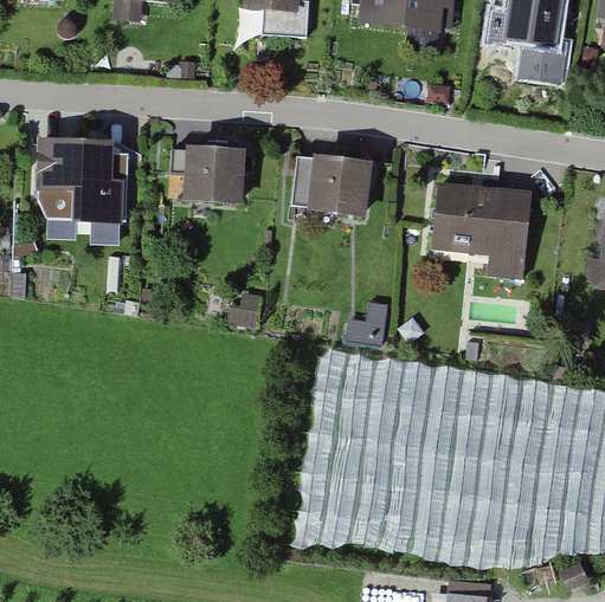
[(248,0),(248,10),(271,8),(271,34),(306,34),(308,0),(248,0)]
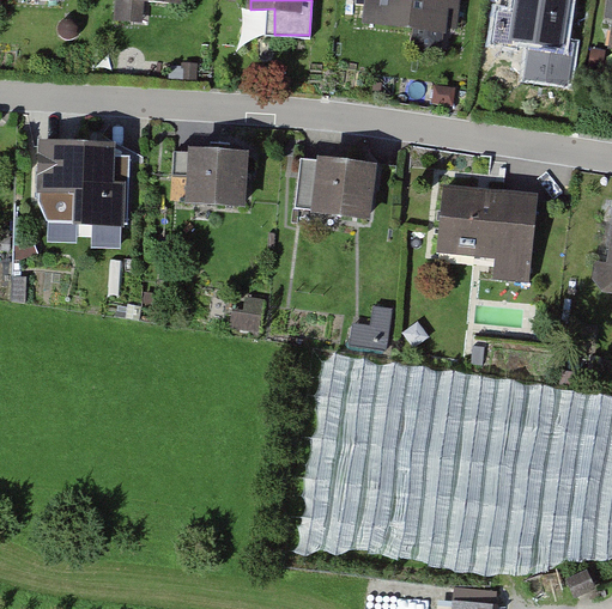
[(371,0),(369,17),(442,26),(444,2),(454,4),(454,0),(371,0)]
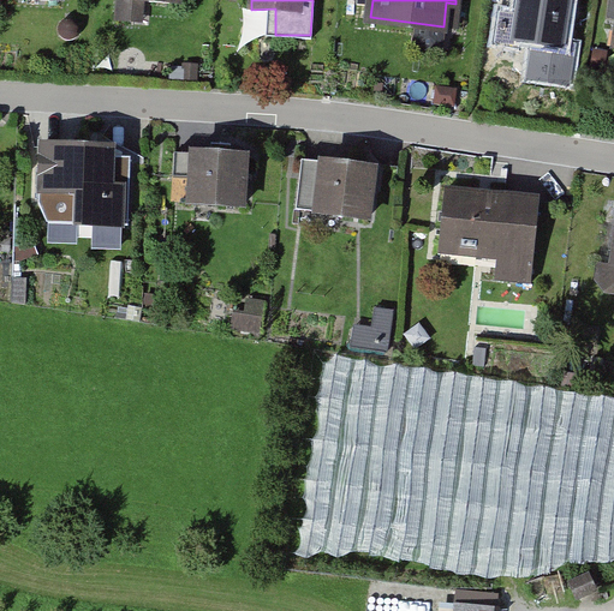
[(522,0),(516,37),(560,43),(566,0),(522,0)]
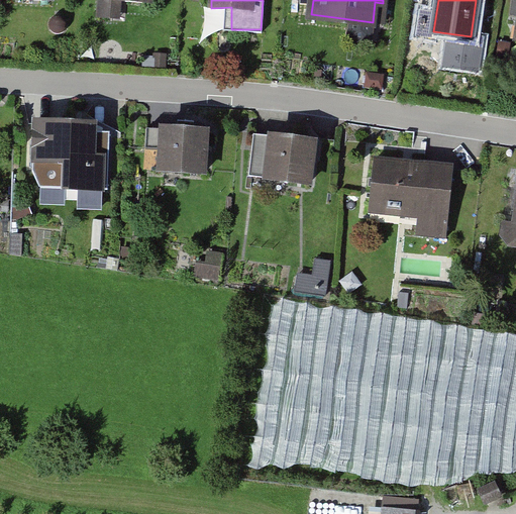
[(58,33),(64,31),(67,26),(67,21),(64,16),(58,14),(52,16),(48,21),(48,27),(53,31),(58,33)]
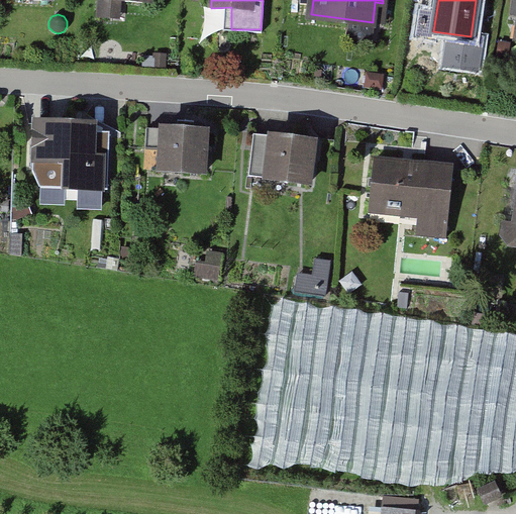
[(92,123),(34,121),(33,139),(46,141),(46,159),(66,161),(67,179),(91,181),(92,123)]
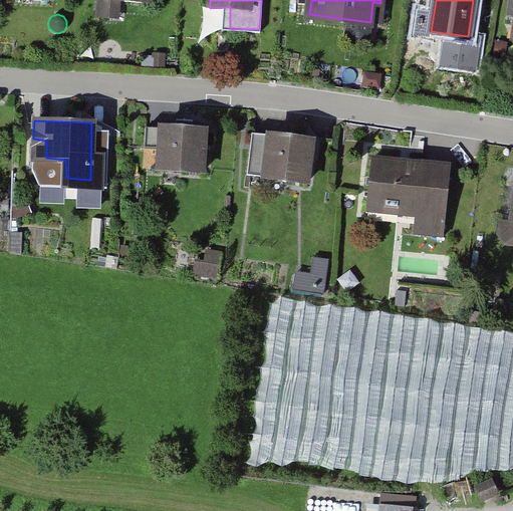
[(159,167),(203,169),(204,131),(145,126),(144,147),(160,149),(159,167)]
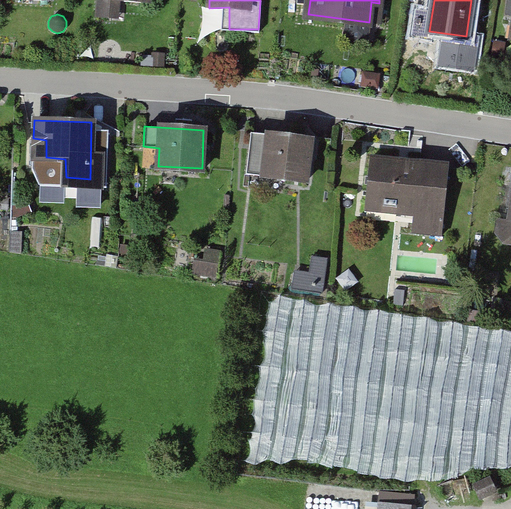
[(311,139),(250,131),(245,171),(306,179),(311,139)]
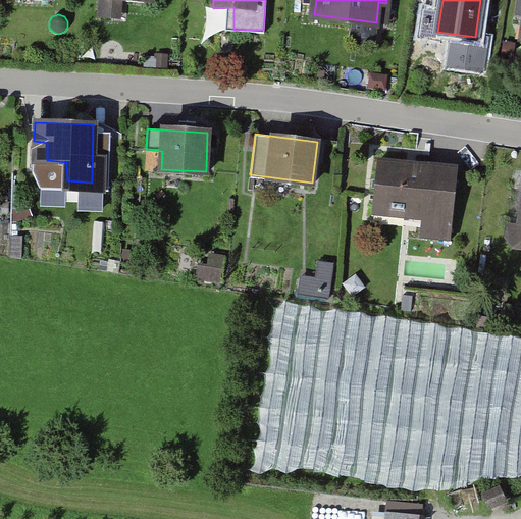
[(457,166),(377,159),(373,201),(422,207),(420,234),(452,237),(457,166)]
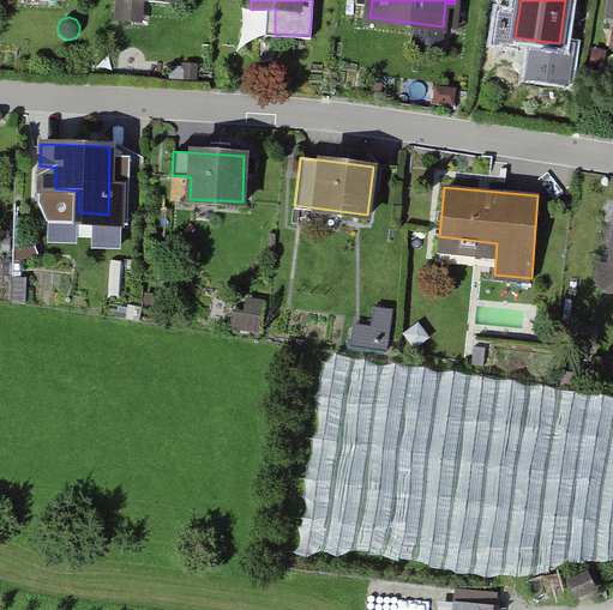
[(49,223),(49,234),(91,235),(91,223),(49,223)]
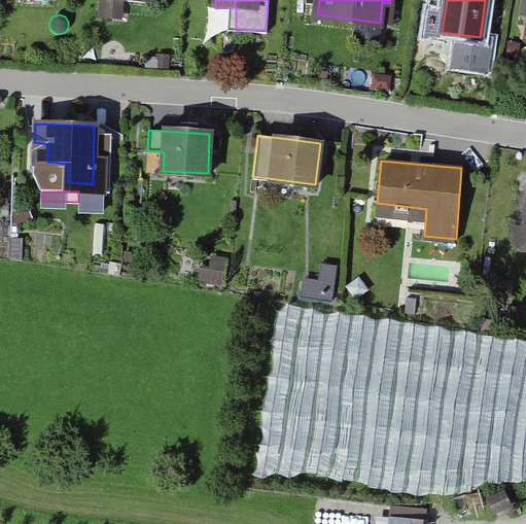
[(81,195),(81,205),(106,205),(106,194),(81,195)]
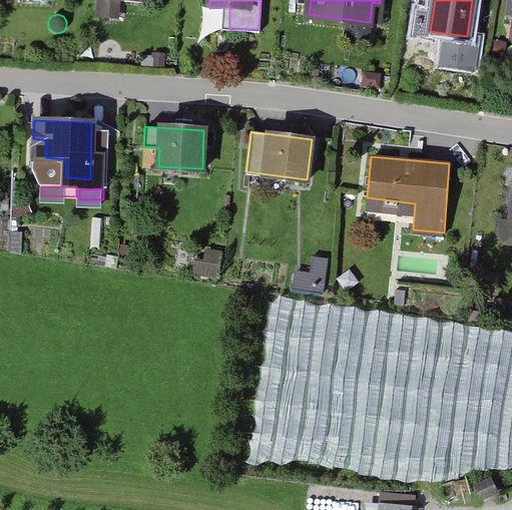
[(511,201),(509,221),(498,220),(498,231),(503,238),(511,239),(511,201)]
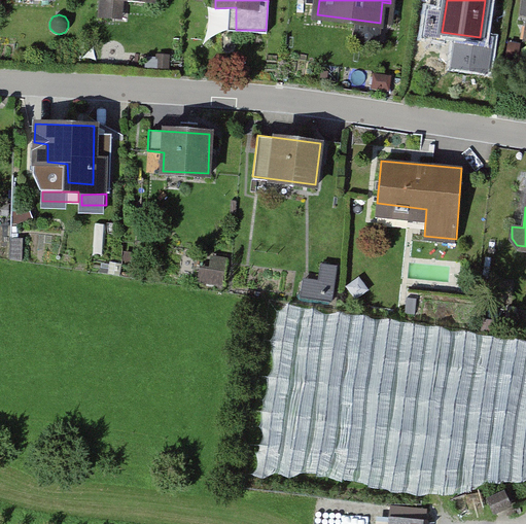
[(334,264),(320,260),(317,279),(322,281),(320,299),(329,302),(334,264)]
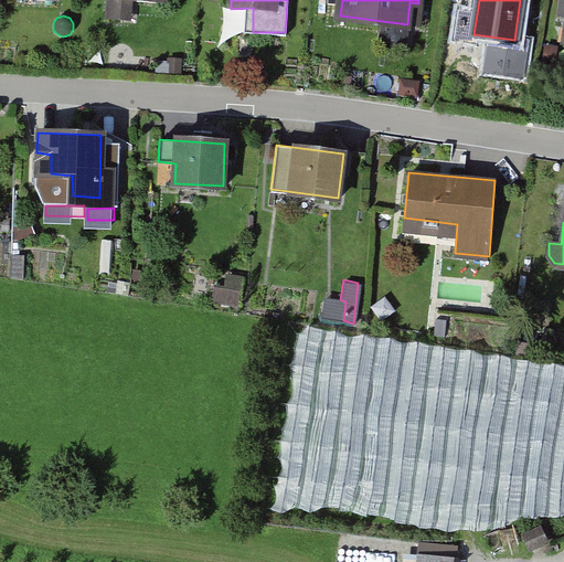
[(212,284),(211,298),(237,301),(238,286),(212,284)]
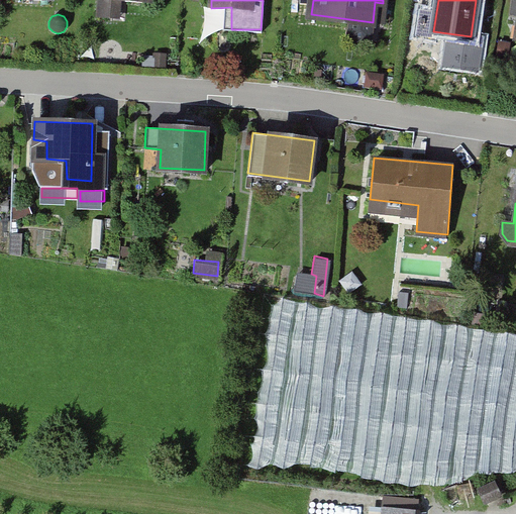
[(409,291),(399,290),(397,303),(407,305),(409,291)]
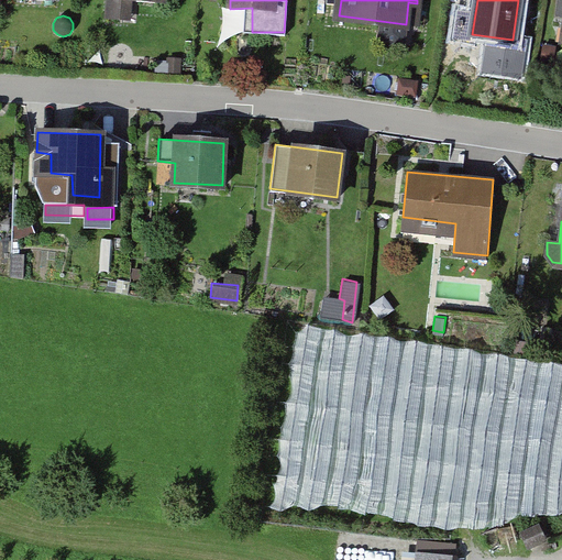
[(450,559),(451,556),(418,550),(417,559),(450,559)]
